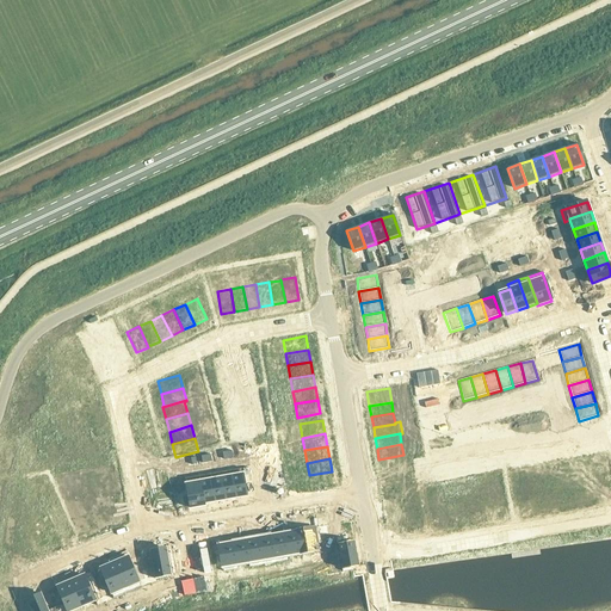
[(241,468),(230,470),(235,498),(246,495),(241,468)]
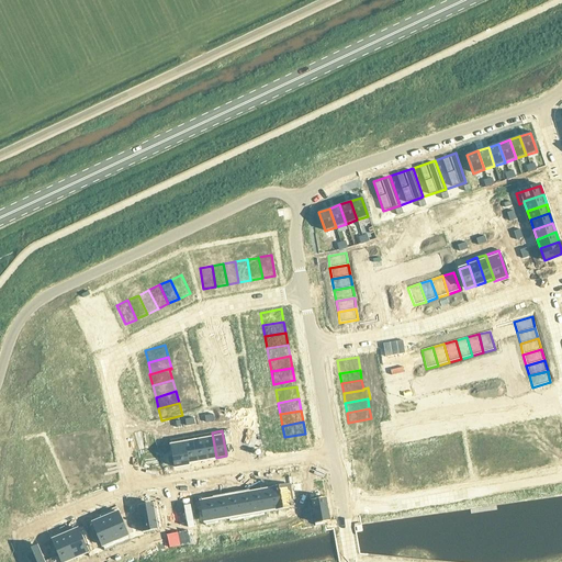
[(212,433),(202,435),(206,460),(216,458),(212,433)]
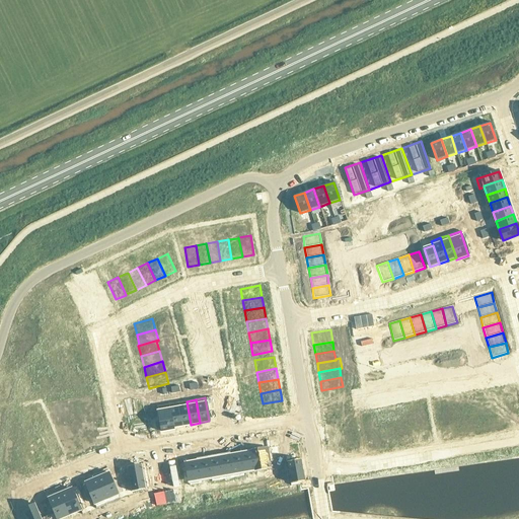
[(282,400),(263,403),(265,416),(284,412),(282,400)]
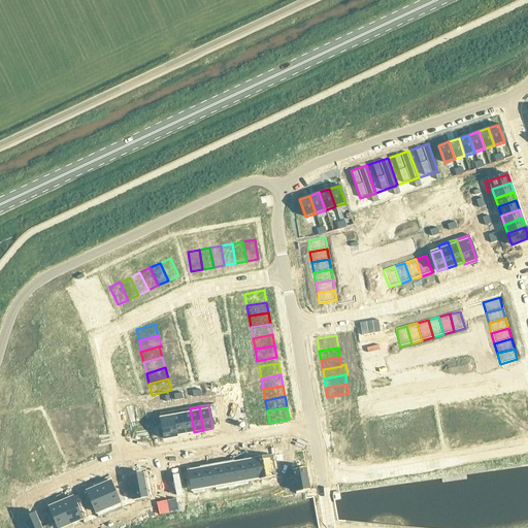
[(190,408),(180,409),(185,433),(194,432),(190,408)]
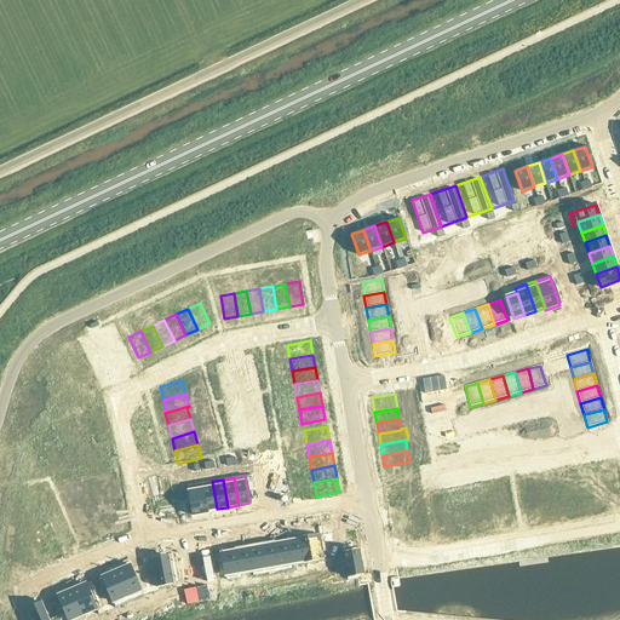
[(212,481),(201,483),(206,511),(207,511),(217,509),(212,481)]
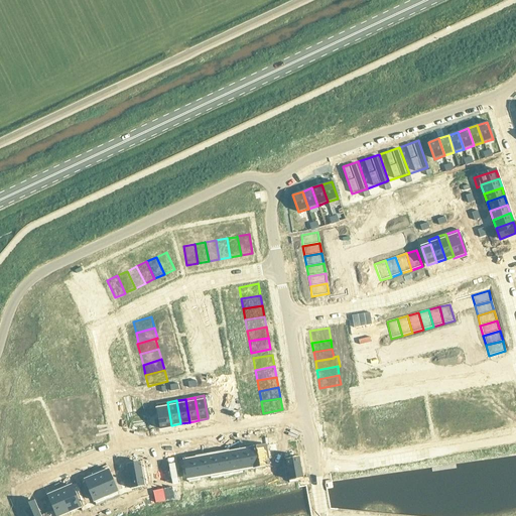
[(515,401),(506,403),(510,426),(515,425),(515,401)]
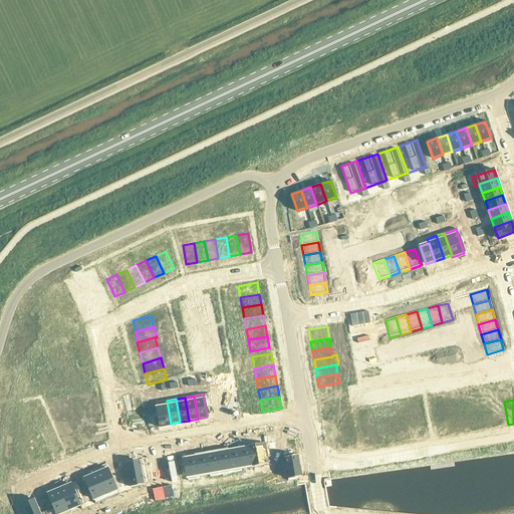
[(167,401),(156,403),(160,428),(172,426),(172,424),(171,424),(167,401)]
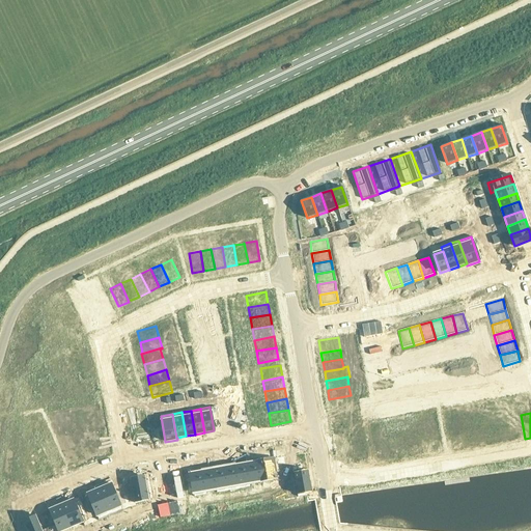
[(499,424),(498,424),(502,443),(513,441),(510,422),(509,422),(499,424)]
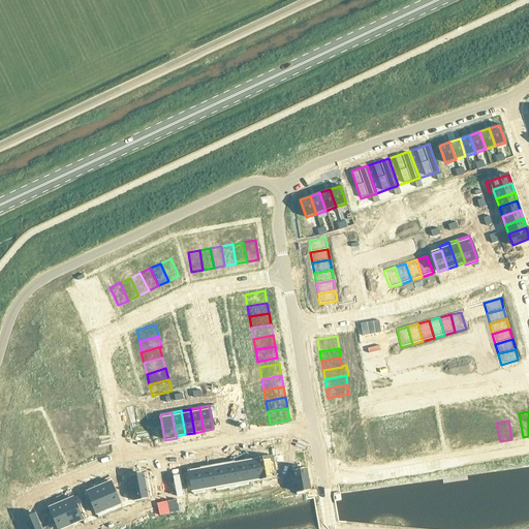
[(462,429),(465,447),(476,445),(473,427),(472,427),(462,429)]
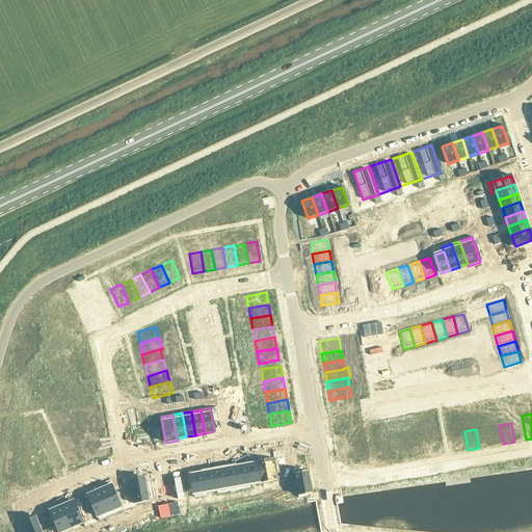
[(430,437),(433,456),(446,454),(442,435),(430,437)]
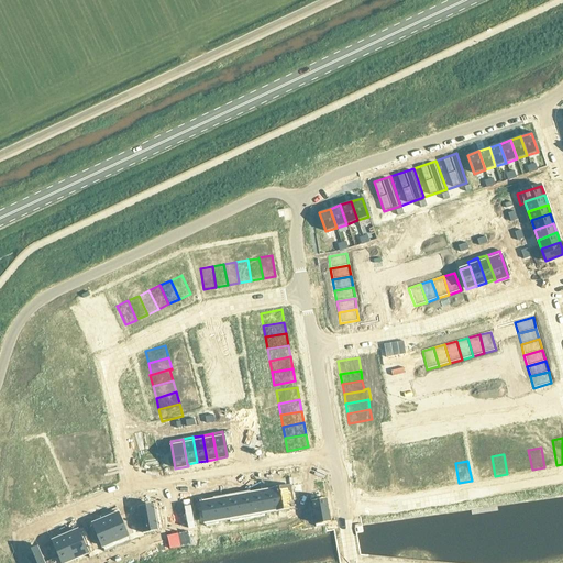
[(431,467),(430,467),(434,487),(446,485),(442,465),(431,467)]
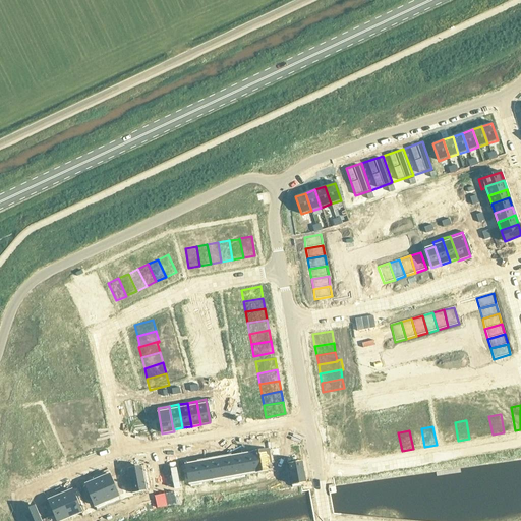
[(375,437),(379,455),(390,453),(387,435),(375,437)]
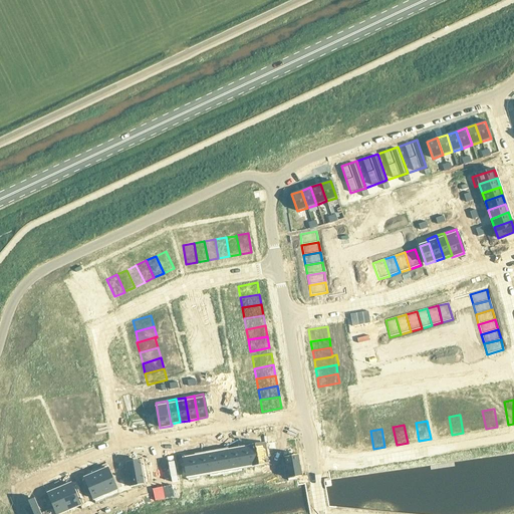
[(274,443),(267,444),(268,451),(276,450),(274,443)]
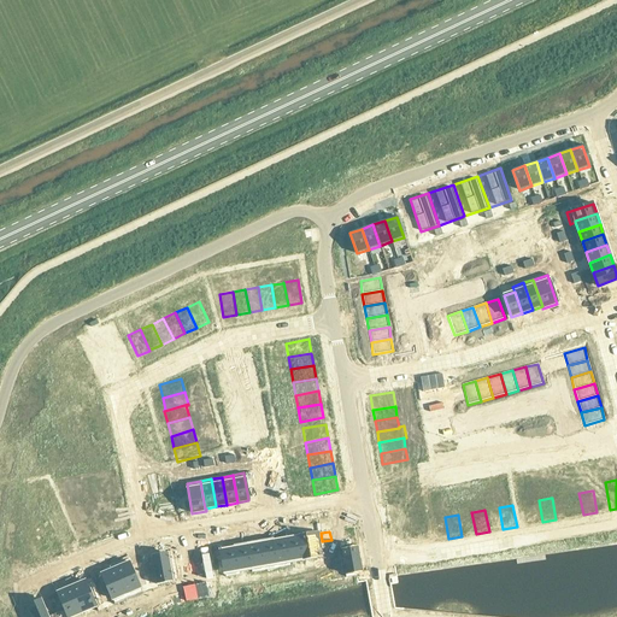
[(318,533),(298,536),(303,558),(301,559),(303,562),(317,559),(315,548),(321,547),(318,533)]
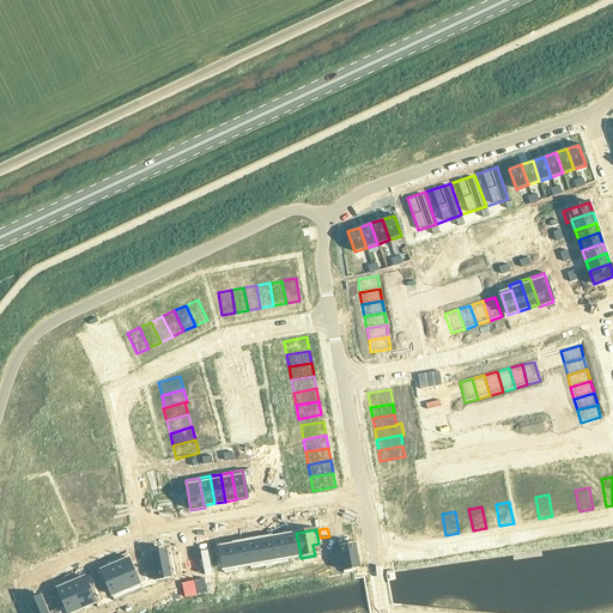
[(296,533),(284,535),(287,557),(289,557),(299,556),(301,554),(296,533)]
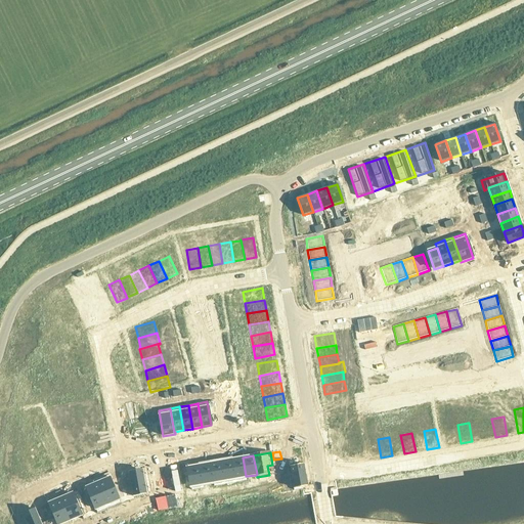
[(243,457),(231,460),(235,483),(247,481),(247,476),(246,476),(243,457)]
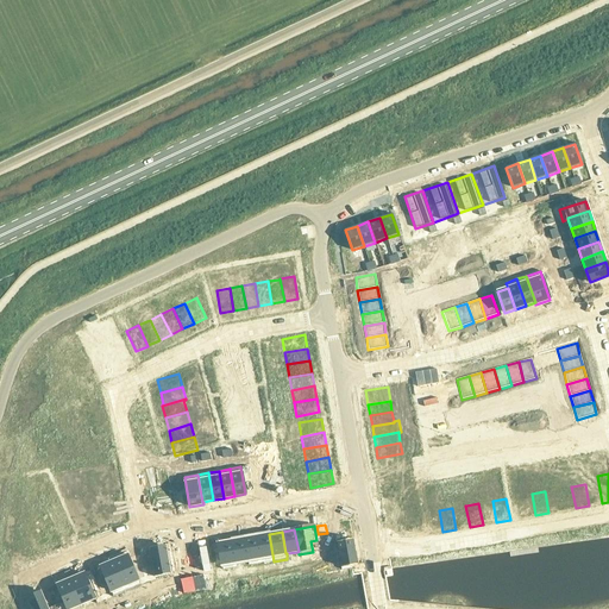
[(269,534),(257,537),(262,564),(274,562),(269,534)]
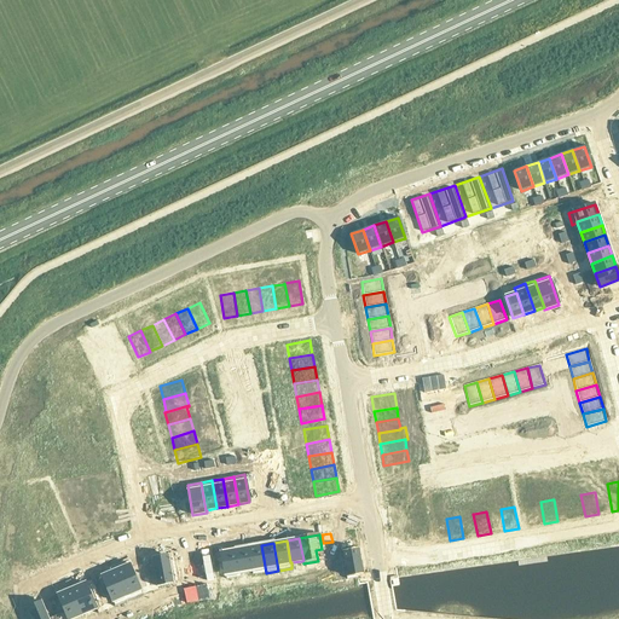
[(261,545),(248,548),(253,572),(252,573),(252,576),(266,573),(261,545)]
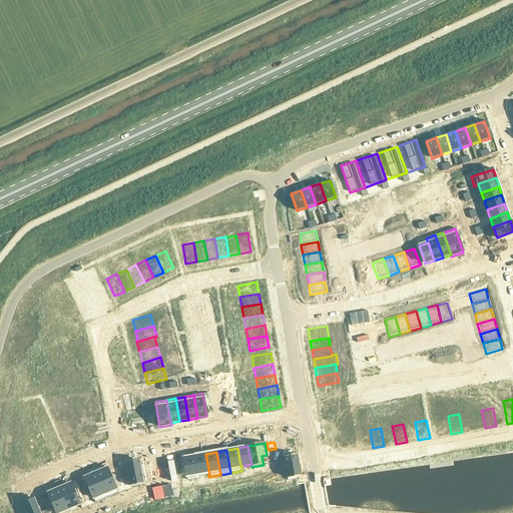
[(205,454),(194,456),(198,476),(208,475),(209,474),(205,454)]
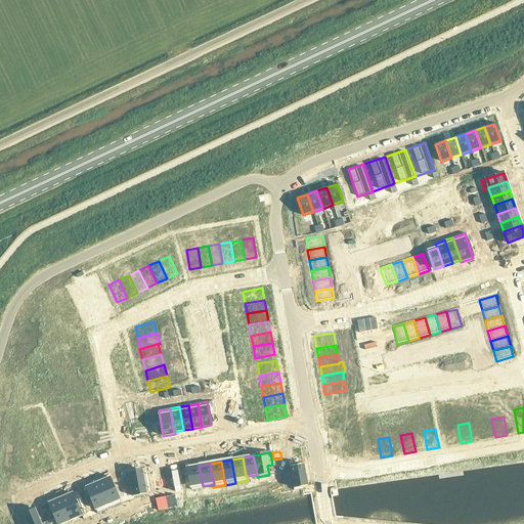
[(199,466),(187,468),(191,491),(204,489),(203,486),(199,466)]
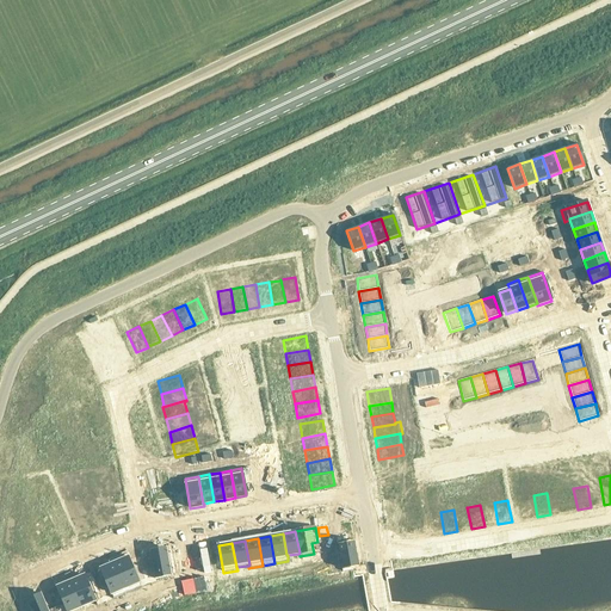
[(153,568),(142,571),(148,584),(155,582),(155,580),(171,578),(165,548),(149,550),(153,568)]
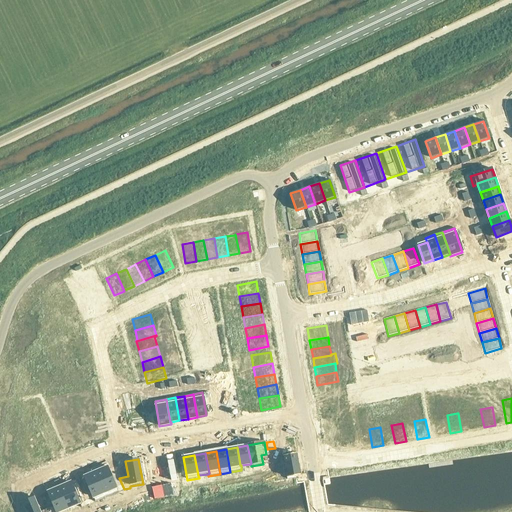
[(107,467),(95,472),(106,497),(124,489),(119,478),(113,481),(107,467)]
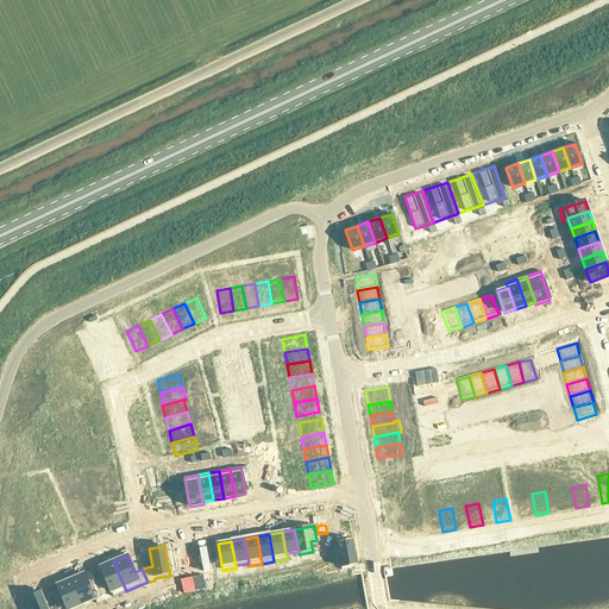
[(107,584),(99,586),(105,600),(126,591),(113,562),(100,566),(107,584)]
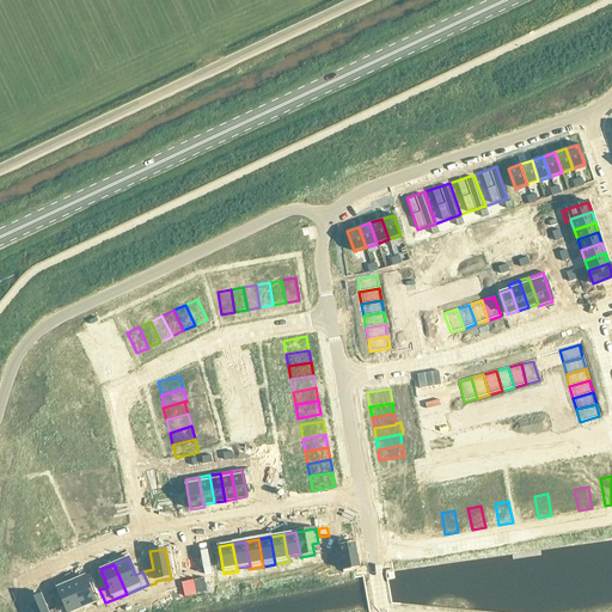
[(84,576),(71,582),(81,607),(95,601),(97,606),(105,603),(99,589),(91,593),(84,576)]
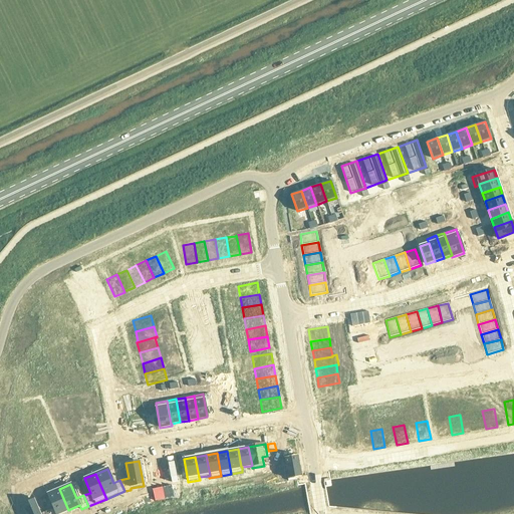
[(53,508),(46,511),(47,513),(63,513),(69,512),(68,510),(59,489),(47,494),(53,508)]
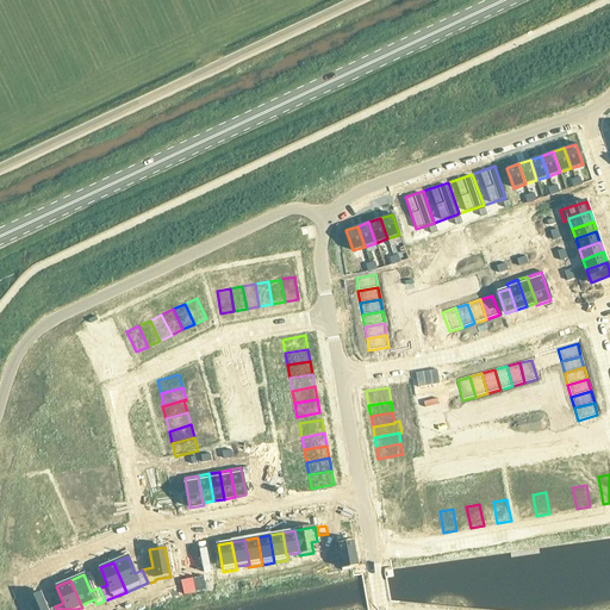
[(41,593),(26,599),(30,609),(56,609),(55,607),(48,609),(41,593)]
